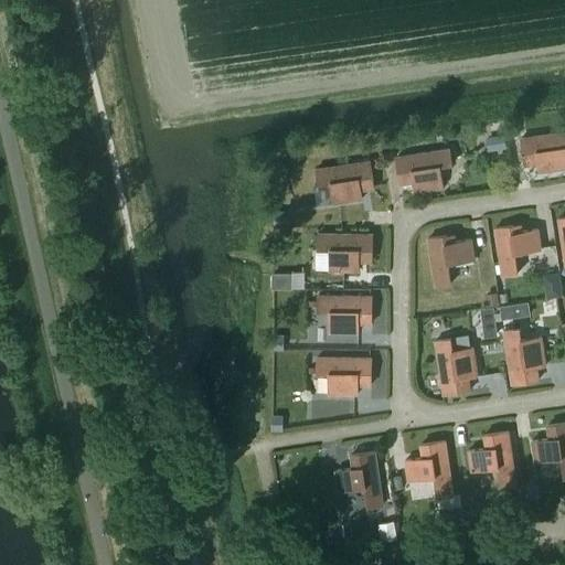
[(564,130),(521,138),(524,164),(537,162),(540,171),(564,167),(564,146),(564,147),(564,146),(564,130)]
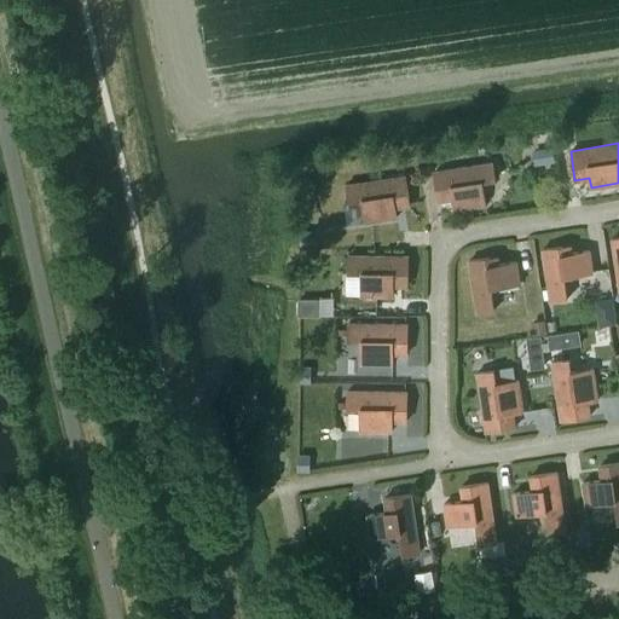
[(553,148),(533,150),(534,166),(555,162),(553,148)]
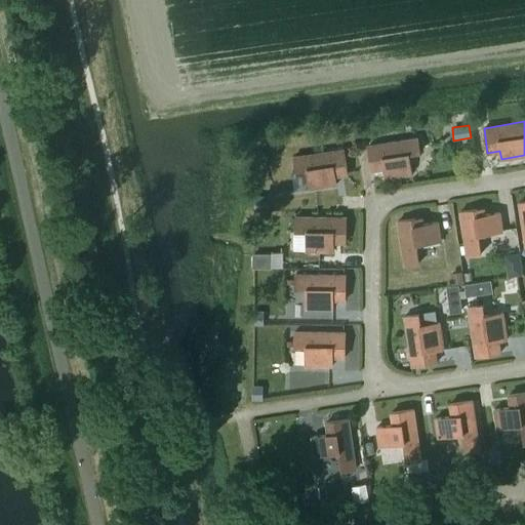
[(417,137),(368,146),(371,170),(384,168),(385,176),(412,172),(409,154),(419,152),(417,137)]
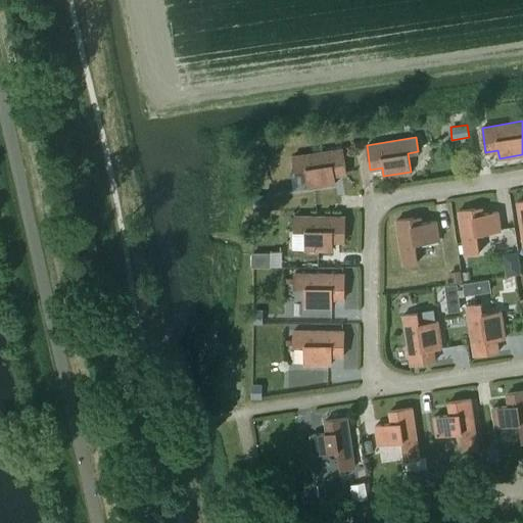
[(342,148),(293,155),(296,180),(308,179),(310,187),(336,183),(334,164),(344,162),(342,148)]
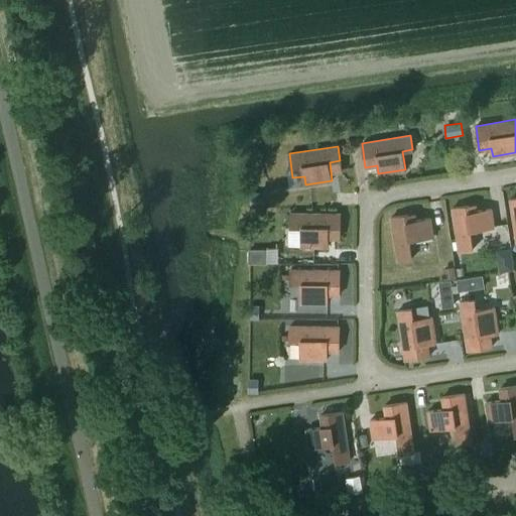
[(260,195),(249,195),(249,207),(260,207),(260,195)]
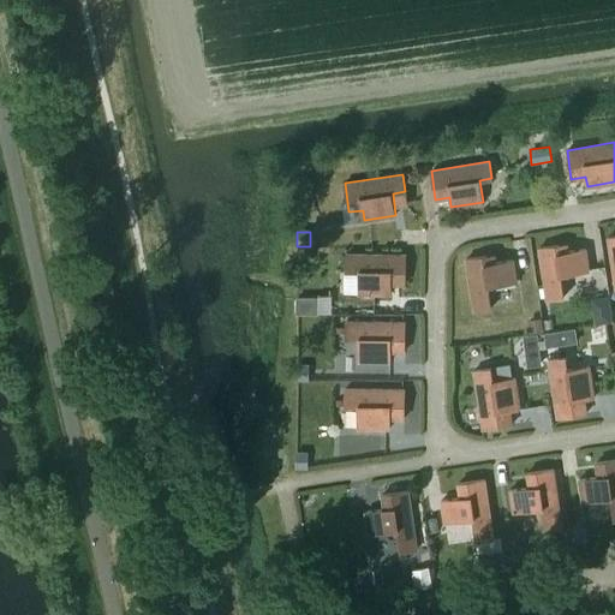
[(559,244),(539,248),(547,299),(563,297),(560,275),(589,270),(585,249),(560,252),(559,244)]
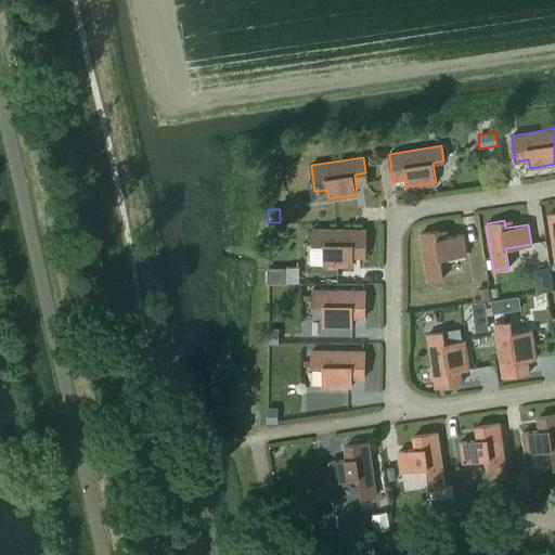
[(366,229),(312,229),(312,244),(324,244),(324,265),(352,265),(352,256),(365,256),(366,229)]
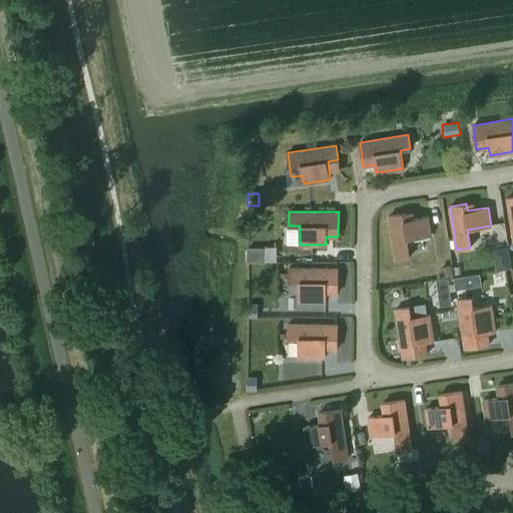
[(406,212),(389,215),(396,259),(410,257),(407,238),(431,234),(428,216),(407,219),(406,212)]
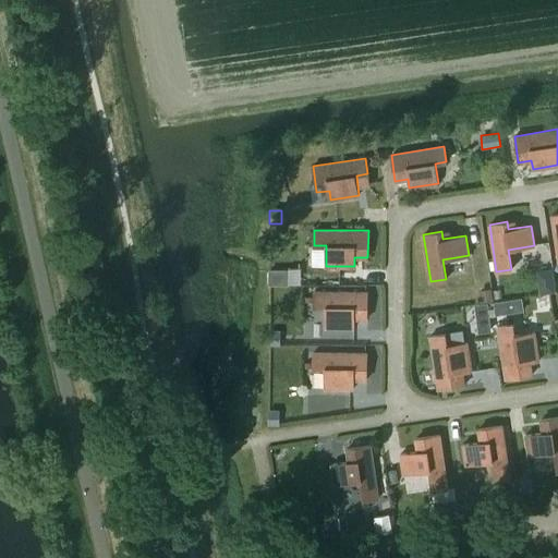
[(287,266),(268,266),(268,286),(287,284),(287,266)]
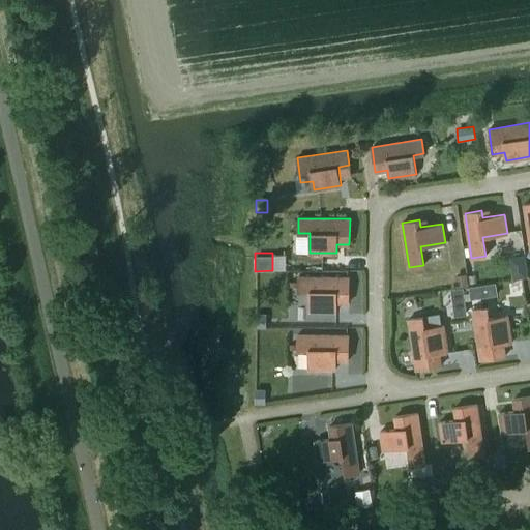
[(510,256),(507,261),(510,277),(525,275),(521,255),(510,256)]
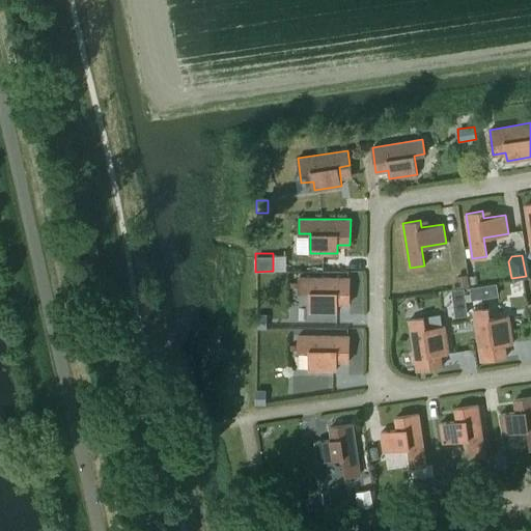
[(468,274),(455,276),(457,288),(469,286),(468,274)]
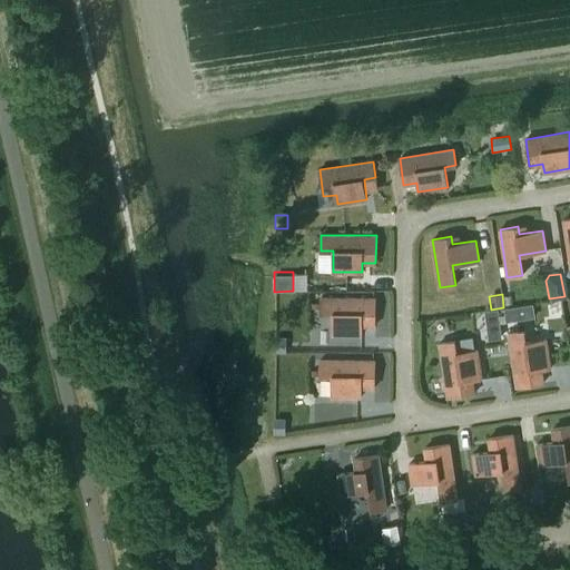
[(375,297),(321,297),(321,313),(332,313),(332,334),(362,334),(362,325),(375,325),(375,297)]
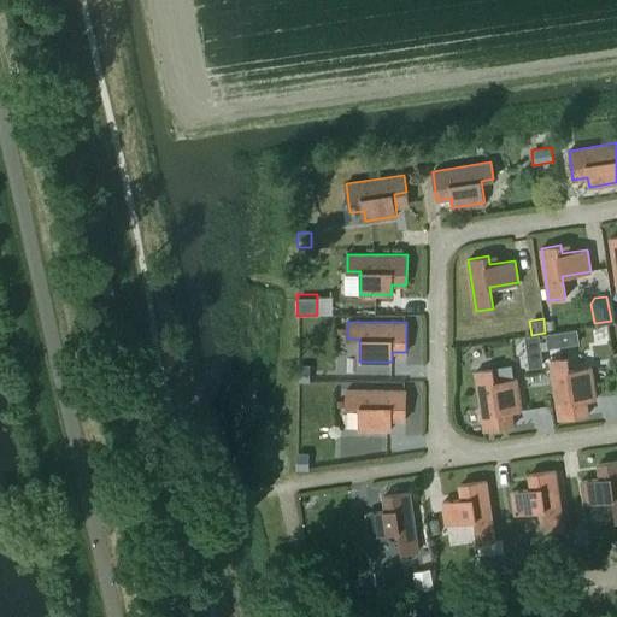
[(559,331),(546,333),(547,347),(562,345),(559,331)]
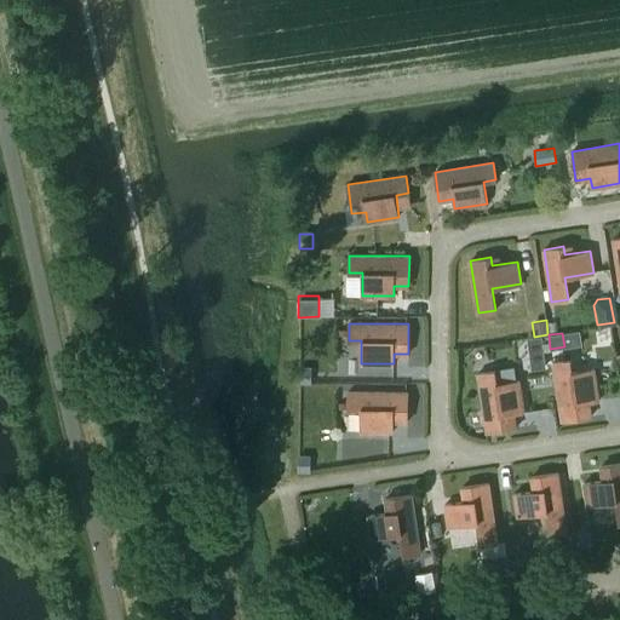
[(541,337),(528,339),(529,352),(544,350),(541,337)]
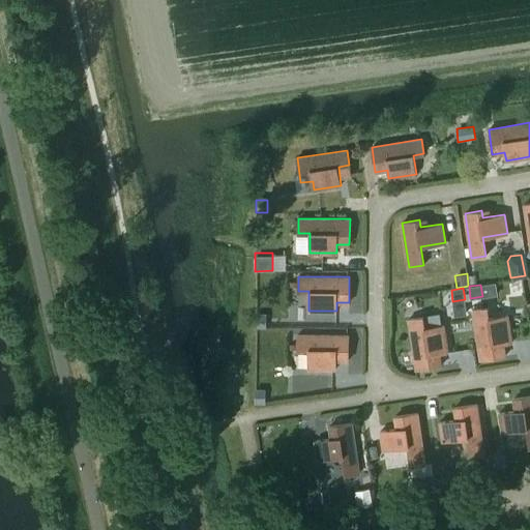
[(488,306),(473,308),(480,359),(505,355),(503,344),(512,342),(508,315),(489,318),(488,306)]
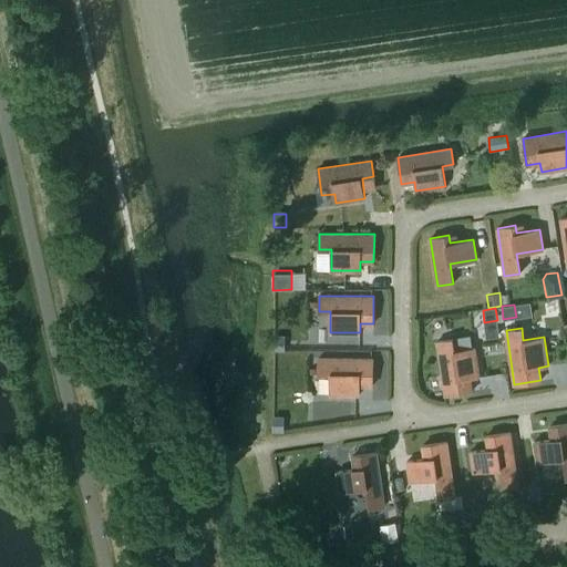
[(272,339),(272,351),(285,351),(285,339),(272,339)]
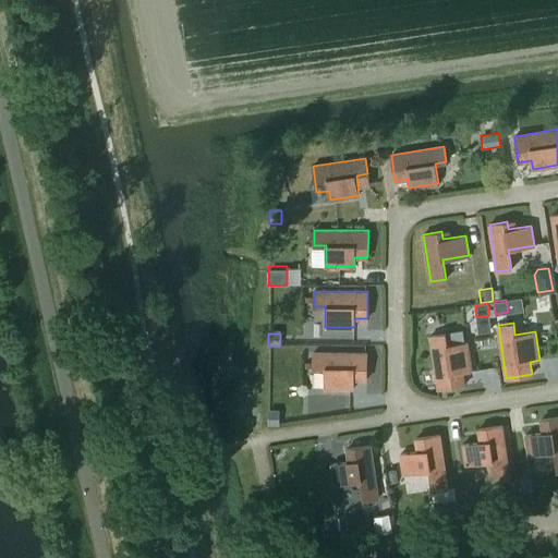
[(446,334),(431,336),(438,389),(464,385),(462,372),(472,371),(468,342),(447,344),(446,334)]
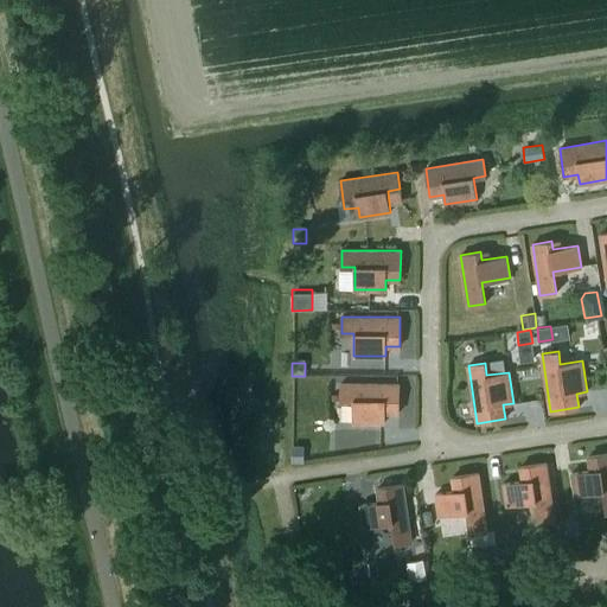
[(340,383),(340,400),(353,400),(353,422),(384,422),(384,413),(398,413),(400,383),(340,383)]
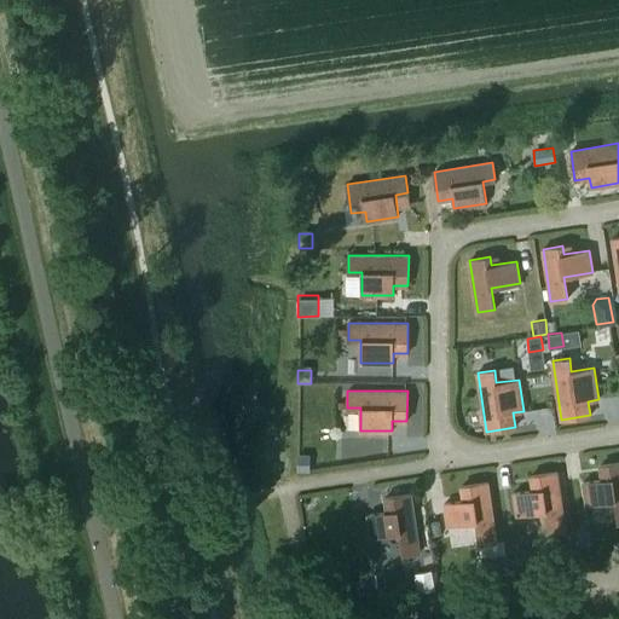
[(311,457),(296,458),(298,473),(311,473),(311,457)]
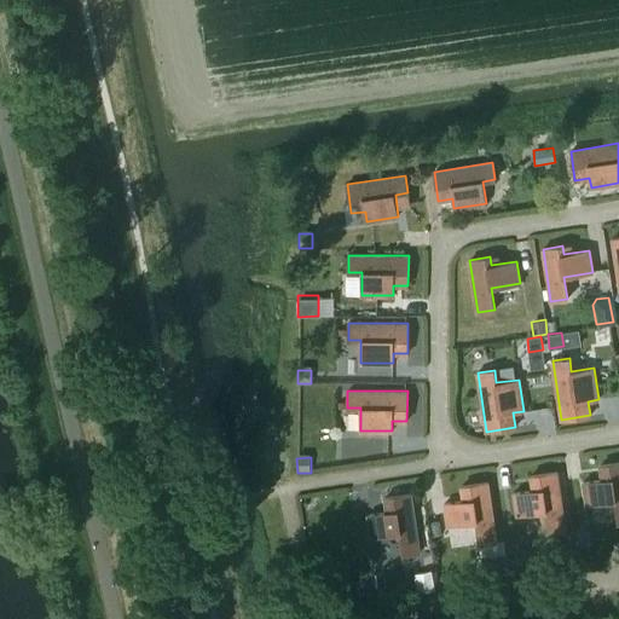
[(618,521),(618,462),(600,464),(602,479),(583,482),(586,504),(614,501),(618,522),(618,521)]
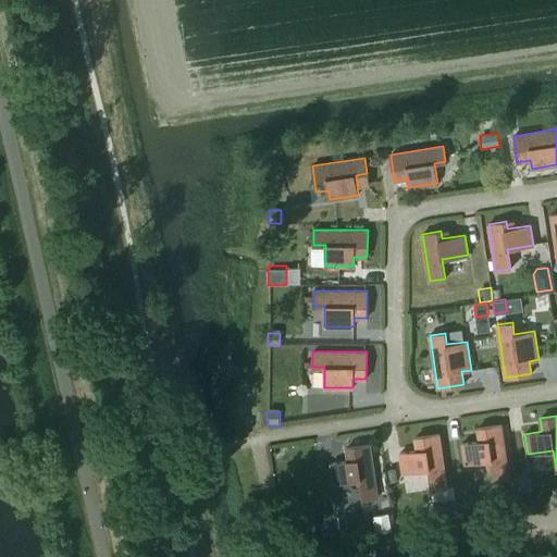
[(509,477),(502,424),(478,428),(480,441),(462,443),(465,463),(473,462),(477,482),(509,477)]
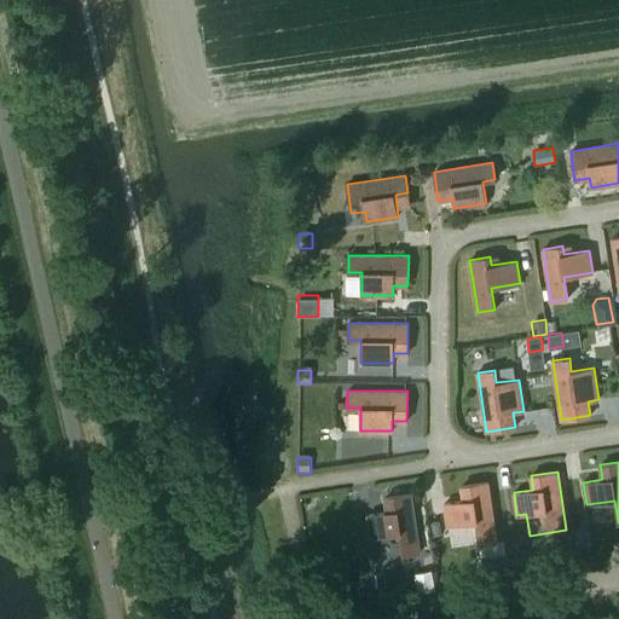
[(487,481),(462,486),(463,501),(444,503),(447,524),(476,519),(479,543),(497,541),(487,481)]
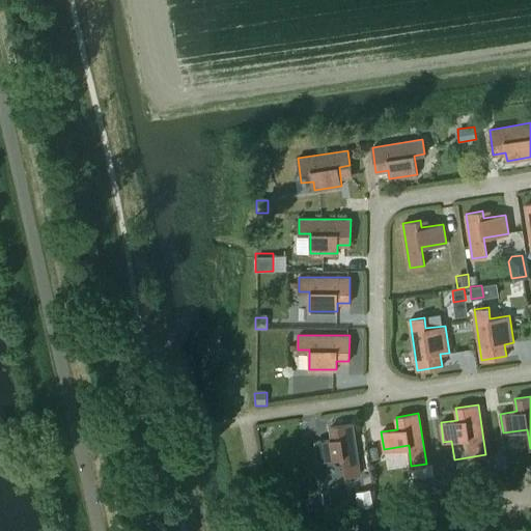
[(332,439),(315,442),(318,460),(342,456),(345,476),(360,474),(353,423),(330,426),(332,439)]
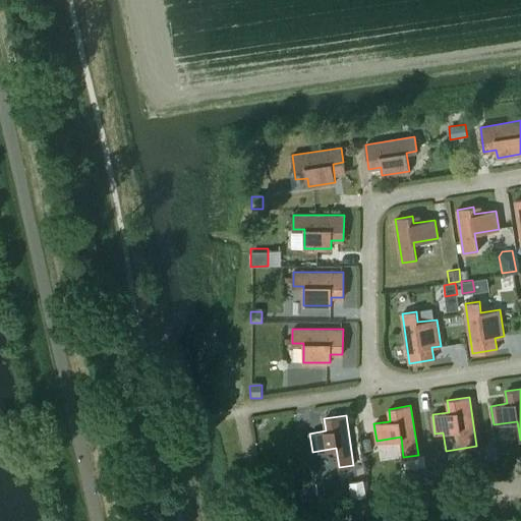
[(500,447),(484,449),(485,459),(501,457),(500,447)]
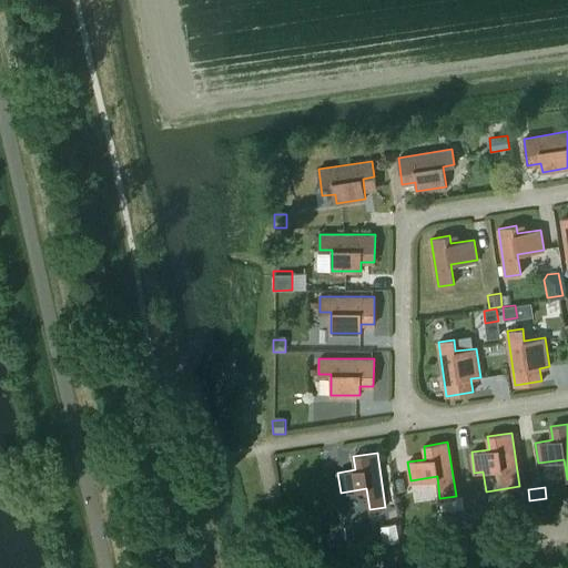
[(466,508),(463,508),(465,525),(483,523),(480,506),(466,508)]
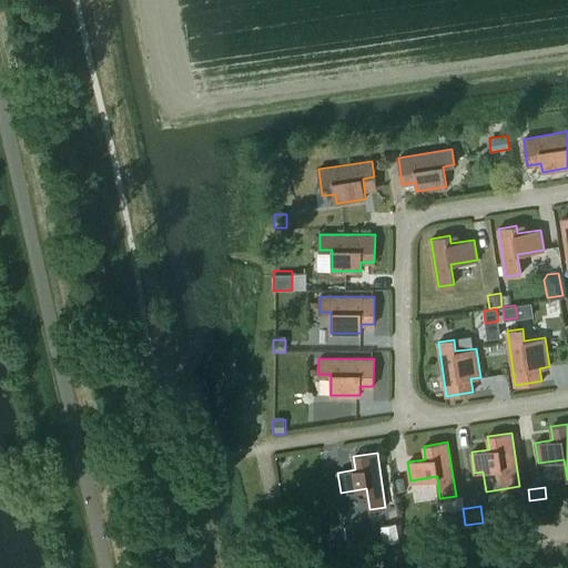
[(457,509),(443,511),(445,530),(460,528),(460,526),(457,509)]
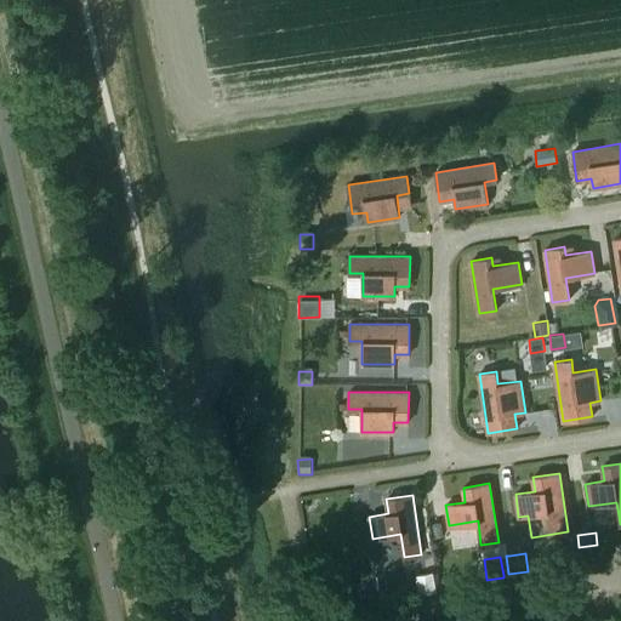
[(545,562),(533,564),(534,576),(546,574),(545,562)]
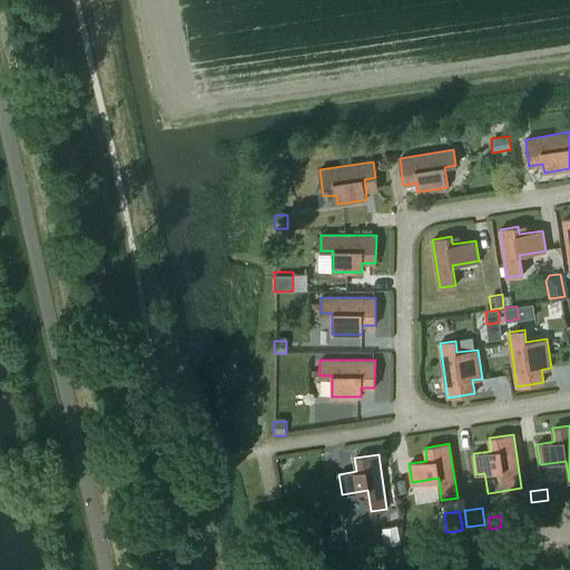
[(399,522),(384,524),(387,543),(401,541),(399,522)]
